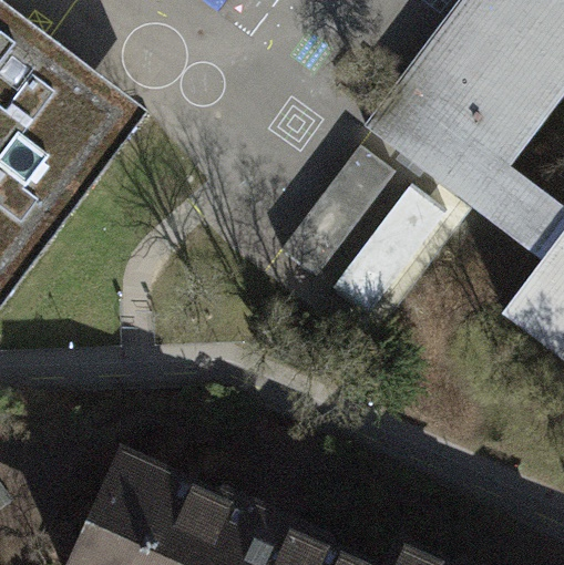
[(462,0),(366,129),(387,144),(450,62),(496,0),(462,0)]
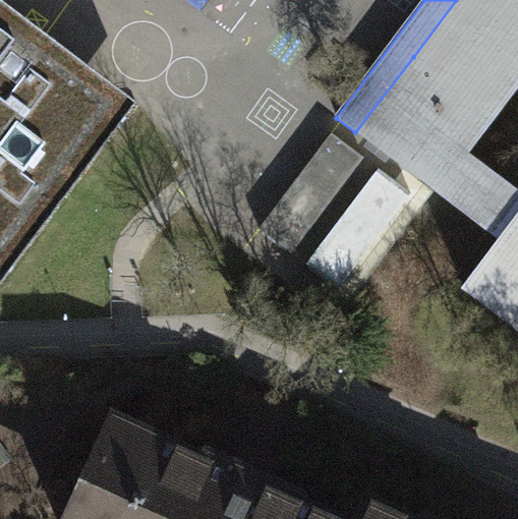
[(462,287),(517,328),(517,0),(456,0),(413,57),(355,132),(433,190),(486,231),(491,234),(498,240),(462,287)]
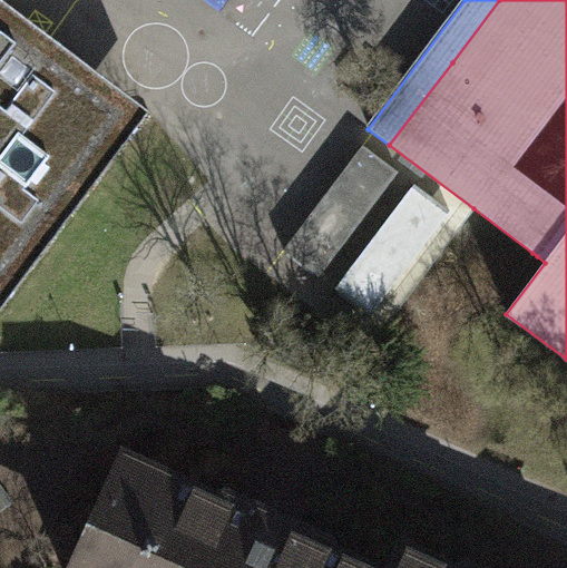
[(0,295),(142,106),(109,81),(33,27),(0,2),(0,295)]
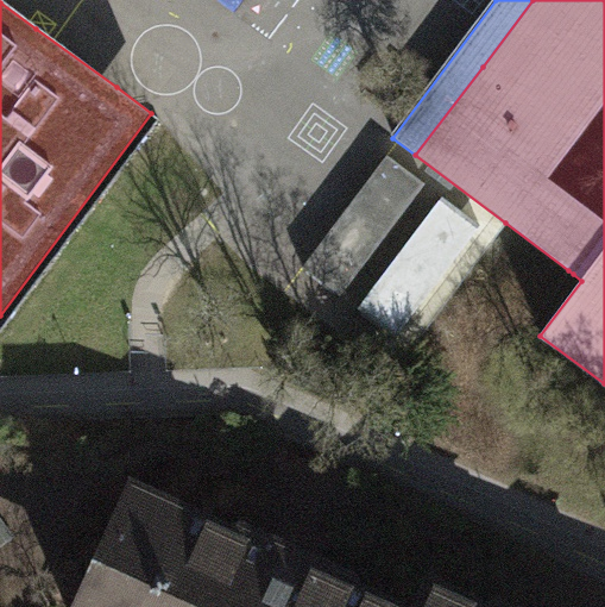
[(424,185),(385,155),(301,266),(339,295),(424,185)]
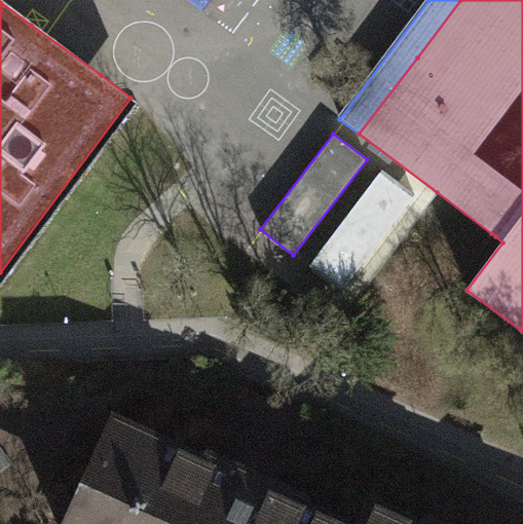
[(414,195),(381,170),(307,265),(341,291),(414,195)]
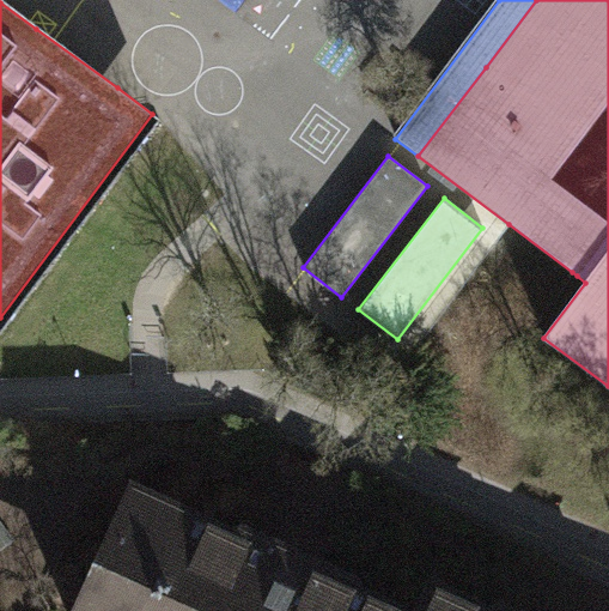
[(401,610),(265,552),(119,490),(66,610),(401,610)]
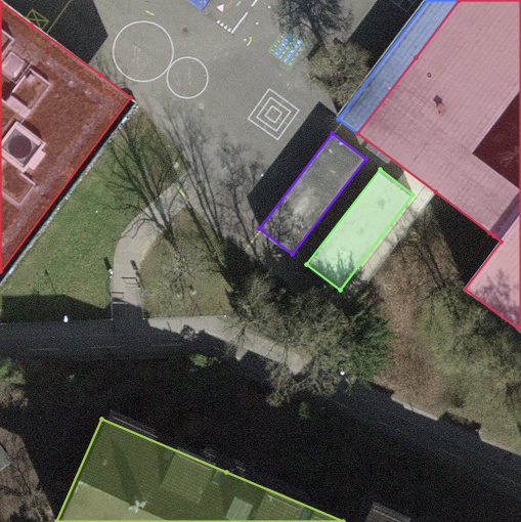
[(418,521),(360,496),(348,521),(418,521)]
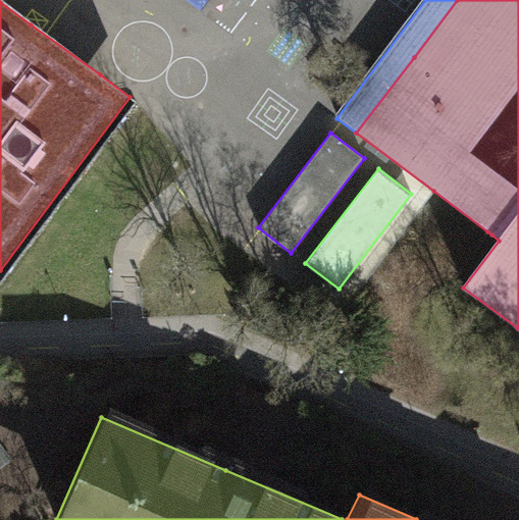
All buildings are outlined.
